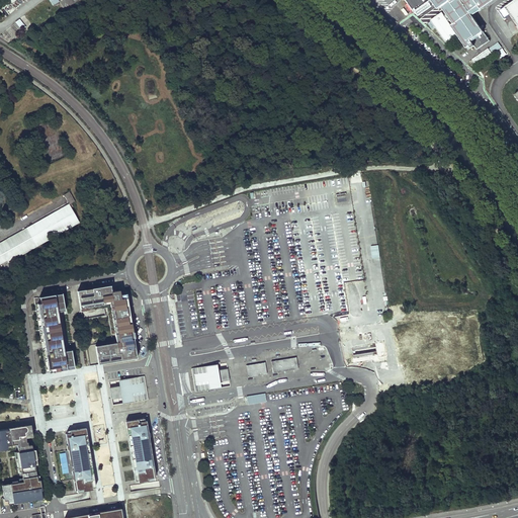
[(407,0),(415,11),(431,0),(407,0)]
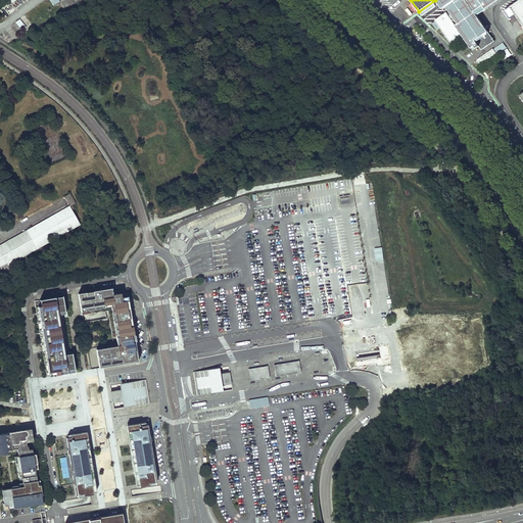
[(448,10),(434,20),(450,44),(463,36),(472,48),(475,46),(477,48),(479,47),(481,50),(494,41),(477,15),(466,0),(456,0),(446,7),(448,10)]
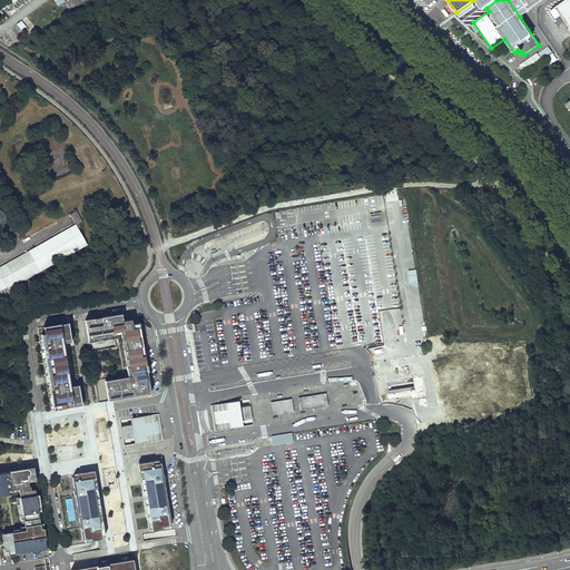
[(475,0),(482,10),(487,8),(497,0),(508,0),(520,17),(543,0),(475,0)]
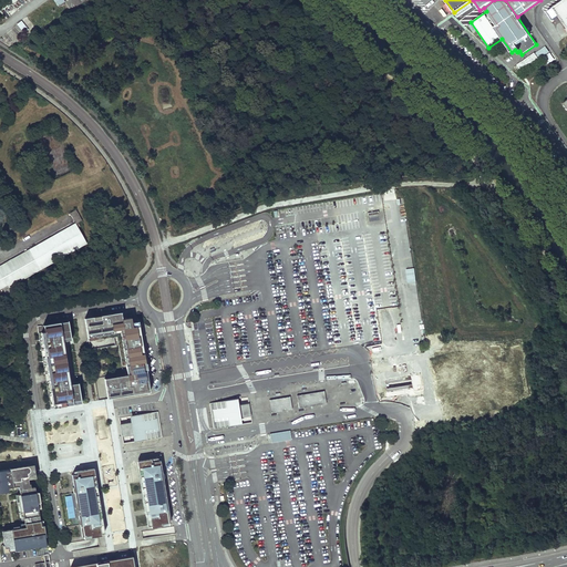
[(566,28),(566,0),(564,0),(553,8),(566,28)]
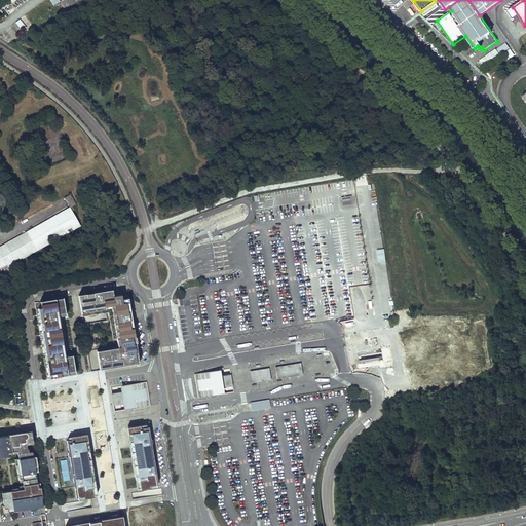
[(43,22),(50,17),(46,11),(39,15),(43,22)]
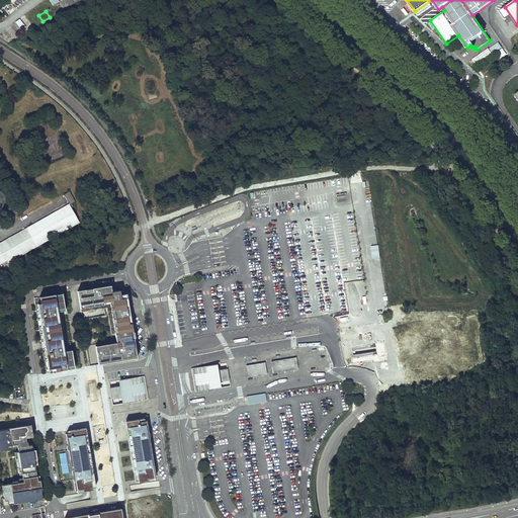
[(36,12),(29,16),(35,26),(42,22),(36,12)]
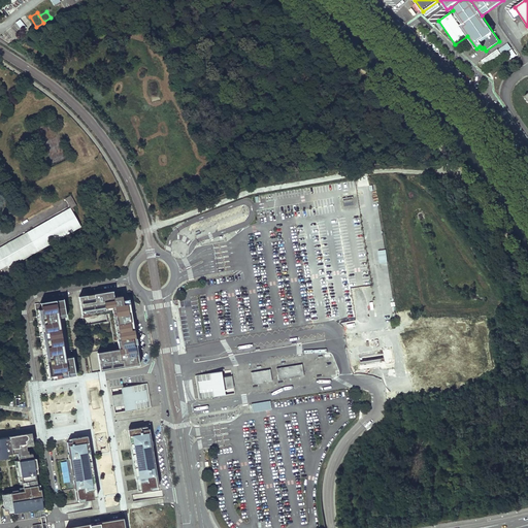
[(15,23),(21,29),(25,26),(20,20),(15,23)]
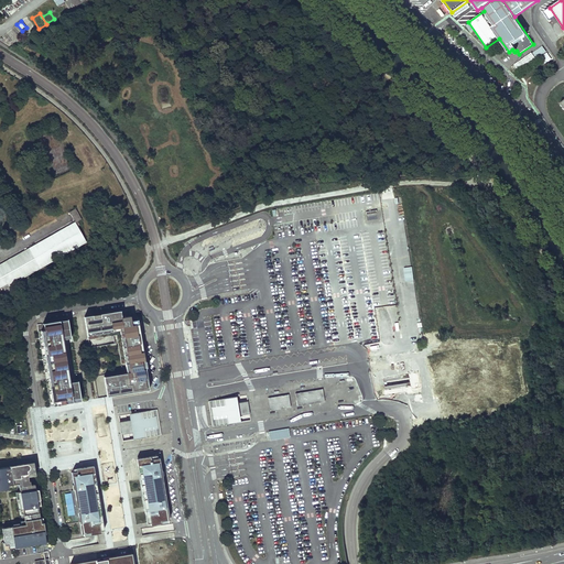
[(542,46),(532,53),(537,58),(546,52),(542,46)]
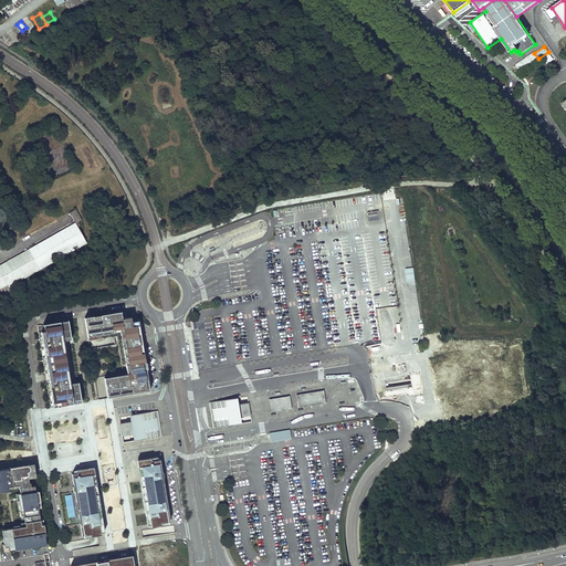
[(75,209),(70,213),(75,223),(82,220),(75,209)]
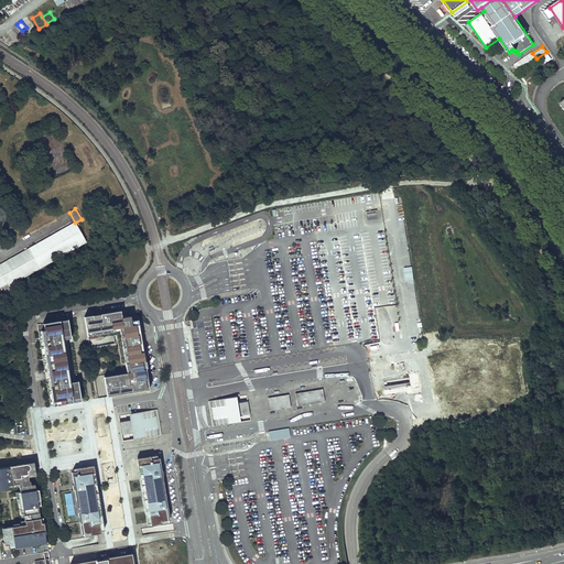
[(0,266),(0,269),(8,283),(10,286),(86,242),(75,223),(0,266)]
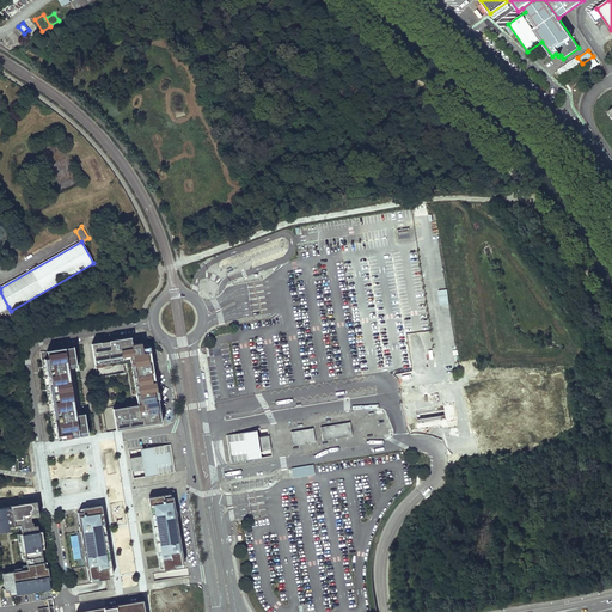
[(91,344),(96,369),(130,363),(138,404),(112,409),(116,428),(161,420),(151,357),(142,359),(140,349),(141,349),(141,343),(132,346),(130,337),(91,344)]
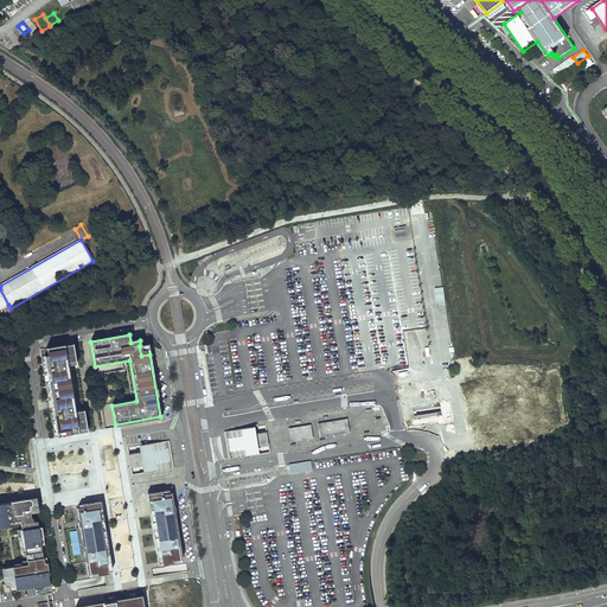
[(68,365),(76,364),(72,344),(46,349),(48,356),(40,357),(55,438),(87,432),(83,410),(75,411),(75,414),(74,414),(72,413),(71,413),(70,410),(72,409),(71,406),(68,406),(66,397),(72,396),(69,378),(63,379),(62,371),(66,370),(65,366),(63,366),(63,364),(66,363),(68,365)]
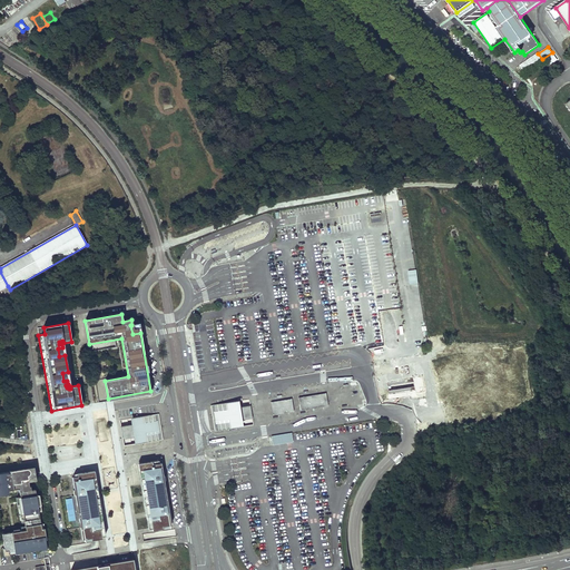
[(326,393),(298,397),(301,411),(328,406),(326,393)]
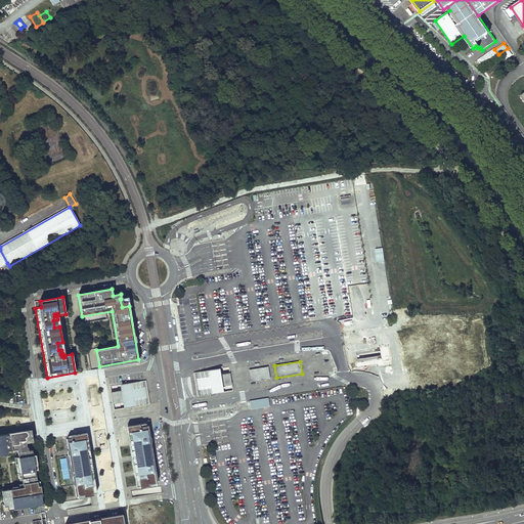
[(193,373),(198,397),(233,391),(231,379),(229,366),(193,373)]
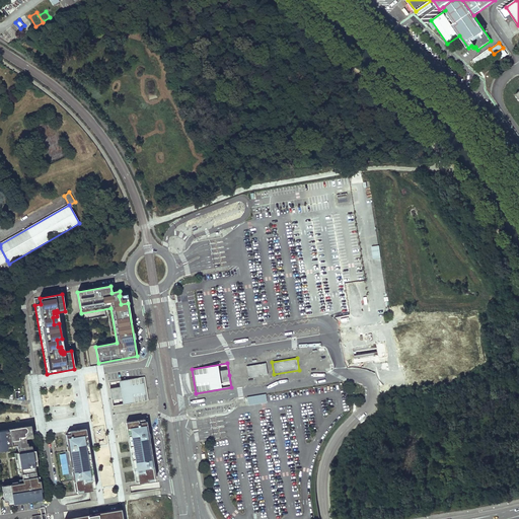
[(266,363),(246,366),(248,378),(268,375),(266,363)]
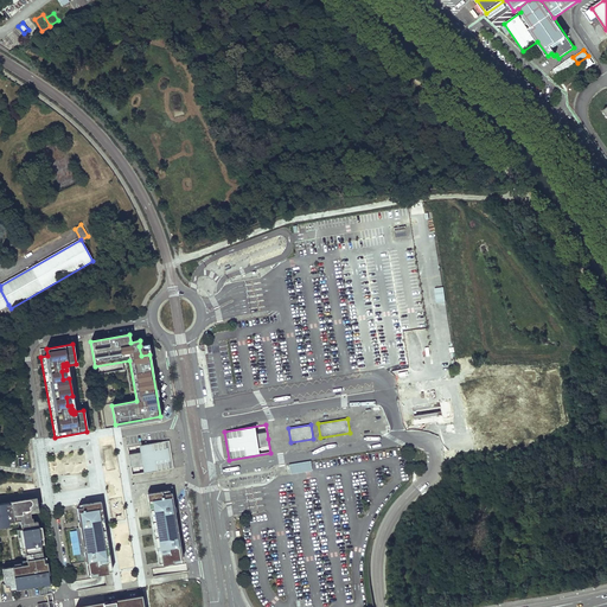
[(155,471),(172,468),(167,441),(151,443),(142,445),(144,451),(144,452),(128,454),(129,461),(131,465),(131,468),(141,466),(146,466),(146,467),(147,473),(155,471)]
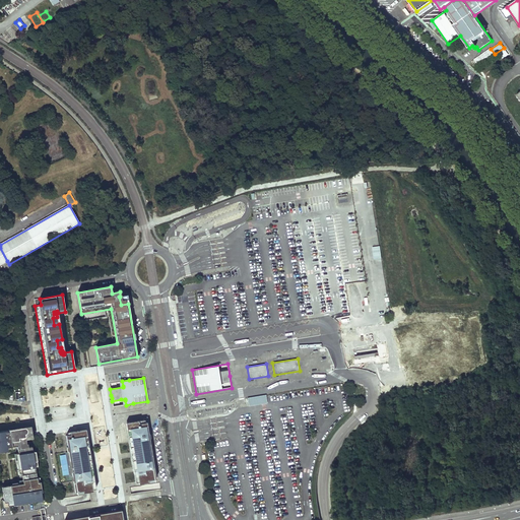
[(249,404),(267,403),(267,395),(248,396),(249,404)]
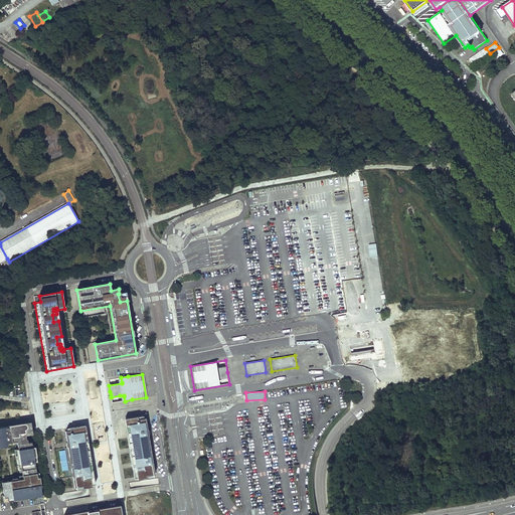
[(143,415),(128,418),(130,432),(129,432),(130,435),(132,435),(132,436),(132,437),(131,437),(134,461),(135,465),(137,464),(137,465),(137,466),(135,466),(137,477),(154,475),(153,470),(152,464),(153,464),(152,459),(151,459),(147,435),(148,435),(147,430),(146,430),(145,418),(144,418),(143,415)]
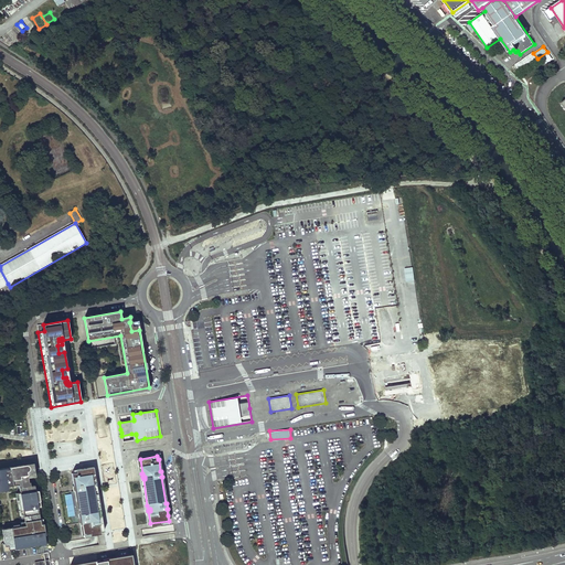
[(18,547),(41,544),(41,542),(45,542),(44,535),(45,534),(44,530),(43,523),(41,524),(38,504),(41,503),(39,497),(39,490),(35,491),(34,486),(31,486),(30,482),(29,482),(28,471),(29,471),(29,470),(30,469),(30,468),(29,467),(29,466),(28,466),(28,465),(27,465),(9,468),(10,469),(0,470),(0,489),(8,488),(8,487),(19,484),(21,502),(19,502),(20,511),(23,510),(25,525),(2,529),(3,539),(4,546),(8,545),(9,550),(14,548),(14,546),(18,545),(18,547)]
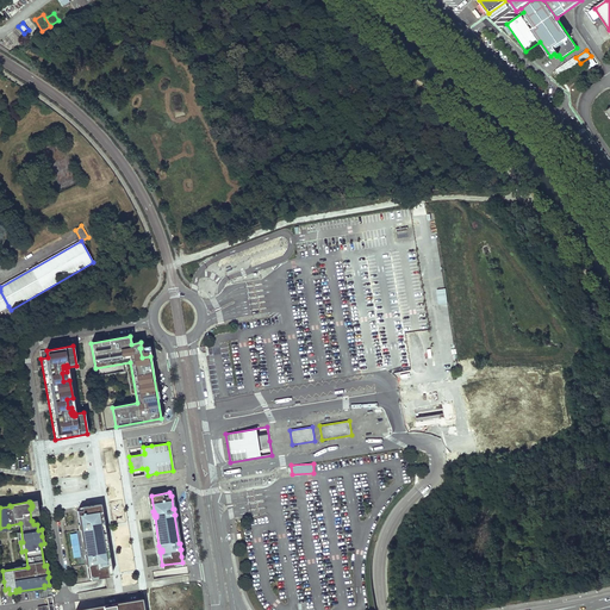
[(100,521),(98,505),(79,508),(79,511),(78,511),(79,524),(78,524),(79,530),(80,530),(85,559),(83,559),(85,565),(88,565),(89,577),(101,576),(109,574),(107,565),(107,560),(105,561),(105,560),(104,559),(106,558),(101,529),(101,528),(101,524),(99,524),(99,523),(98,522),(100,521)]
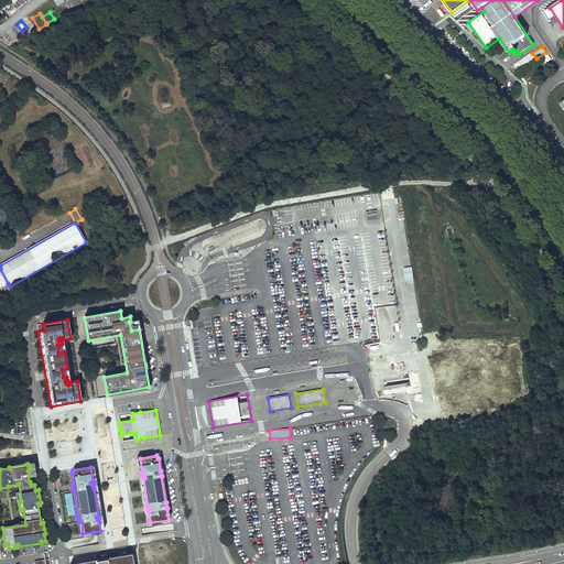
[(100,559),(71,563),(69,563),(132,563),(131,553),(100,559)]
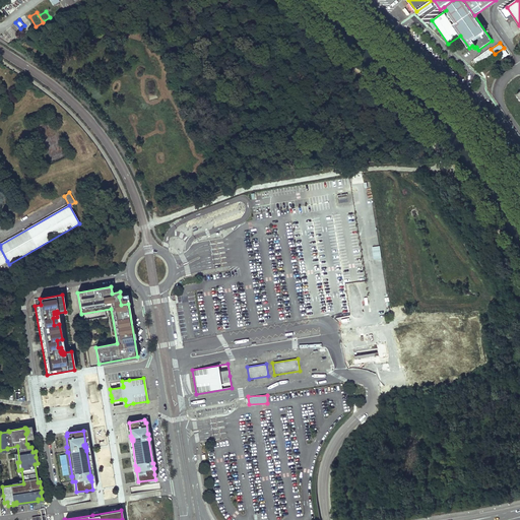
All buildings are outlined.
